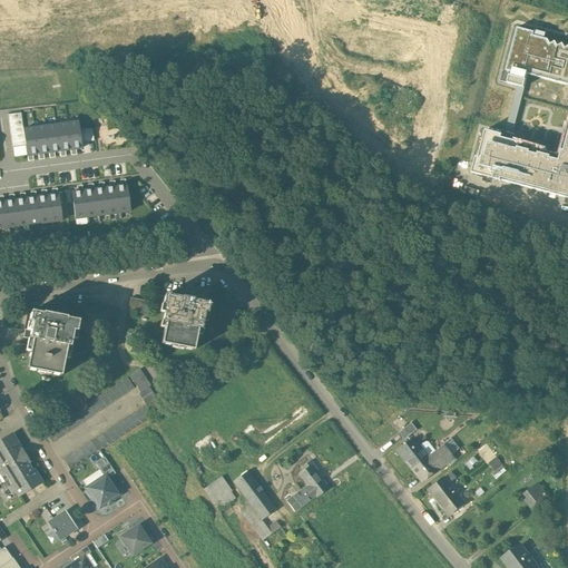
[(567,41),(548,37),(549,31),(517,22),(506,66),(502,65),(499,77),(520,82),(508,129),(505,128),(505,129),(505,133),(487,128),(480,154),(478,153),(473,169),(567,193),(567,41)]
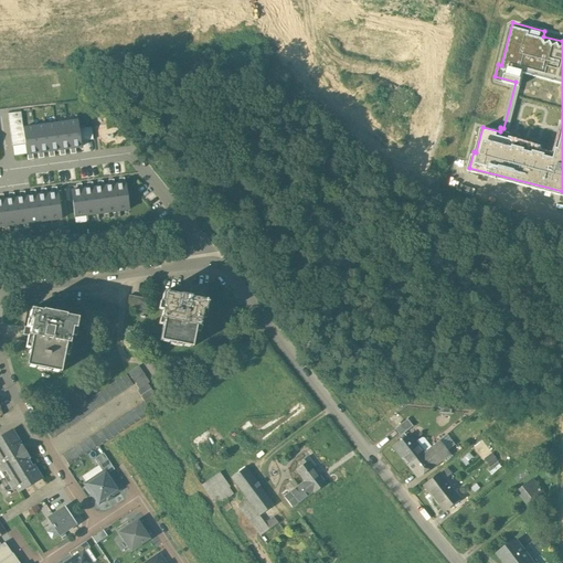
[(80,119),(68,120),(72,147),(76,146),(83,146),(82,139),(81,127),(80,119)]
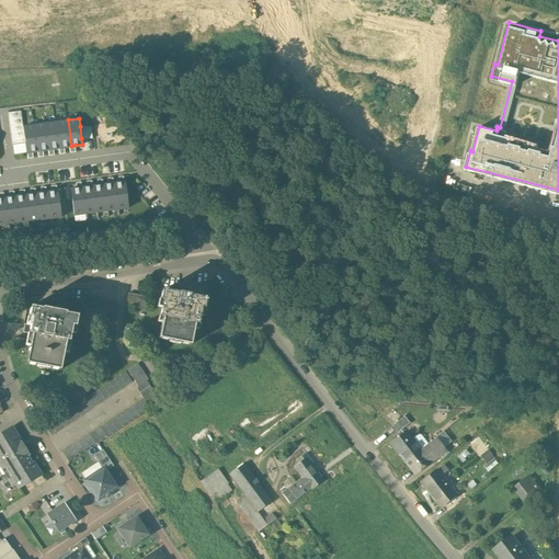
[(58,122),(61,147),(66,147),(71,146),(68,120),(58,122)]
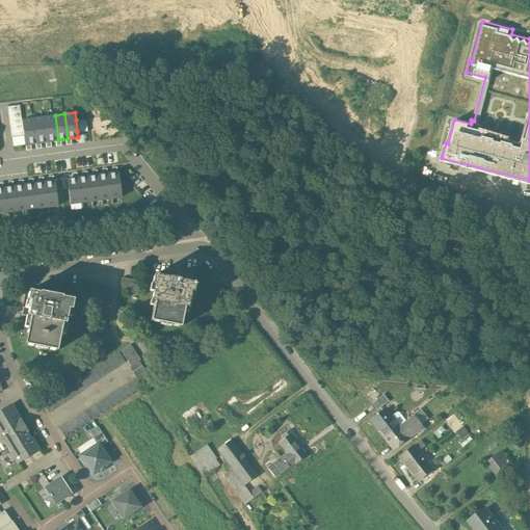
[(55,115),(45,116),(48,141),(52,140),(58,139),(55,115)]
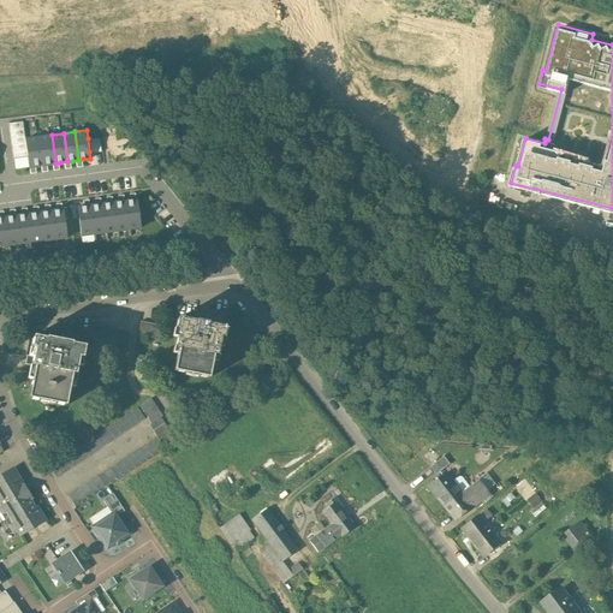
[(40,136),(43,165),(49,164),(55,164),(52,135),(40,136)]
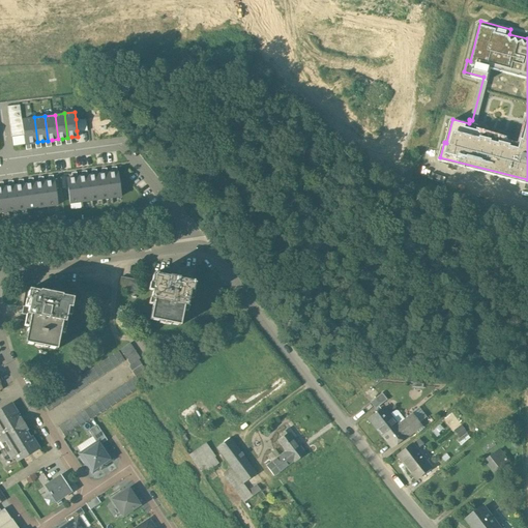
[(37,142),(34,117),(24,119),(24,121),(25,127),(26,133),(27,143),(32,143),(37,142)]
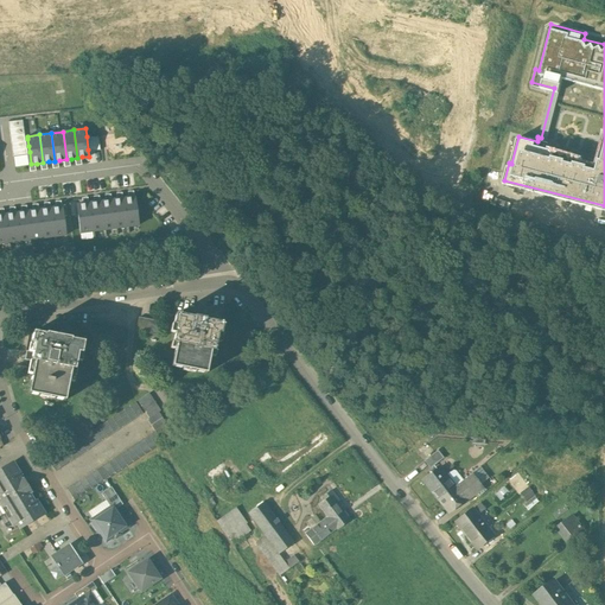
[(132,196),(126,197),(129,224),(141,223),(138,196),(132,196)]
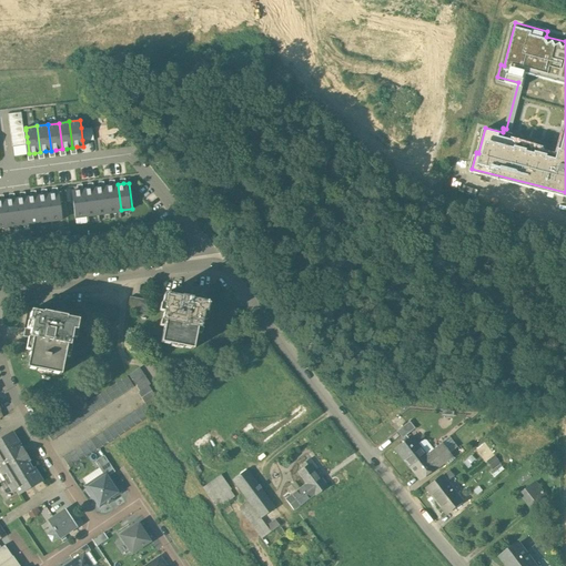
[(107,185),(110,211),(121,210),(118,184),(113,185),(107,185)]
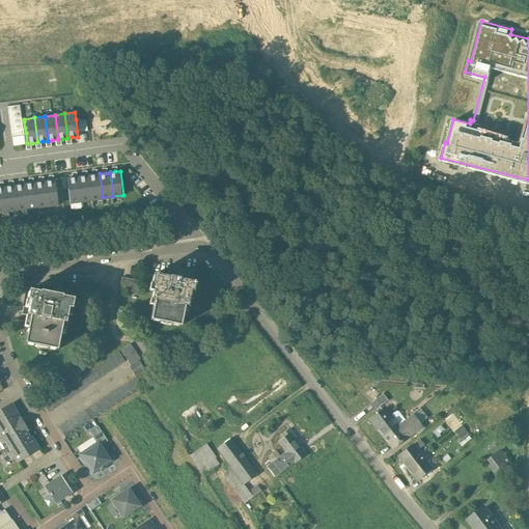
[(95,174),(89,175),(92,199),(103,197),(100,173),(95,174)]
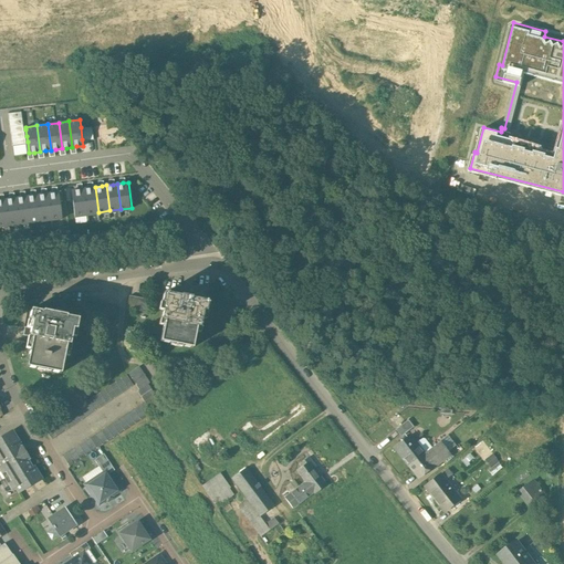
[(85,188),(89,213),(98,212),(95,187),(91,187),(85,188)]
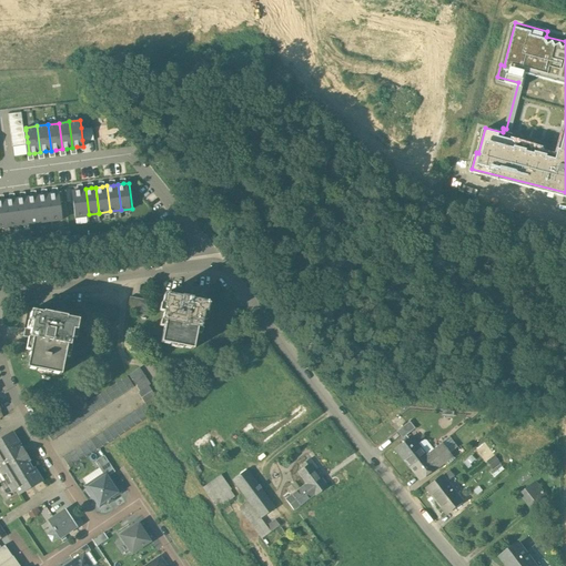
[(89,214),(86,189),(81,189),(73,190),(77,215),(89,214)]
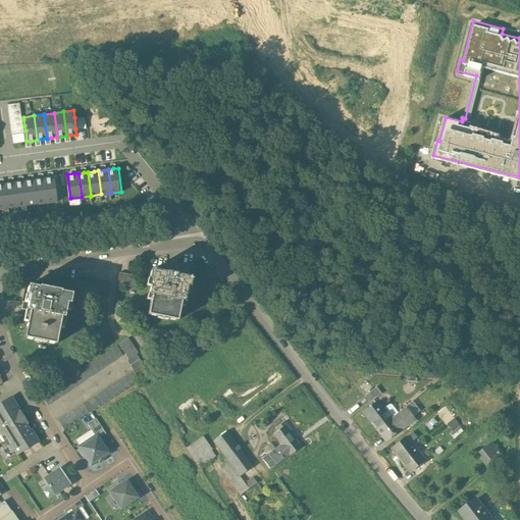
[(45,177),(49,202),(59,200),(55,175),(51,176),(45,177)]
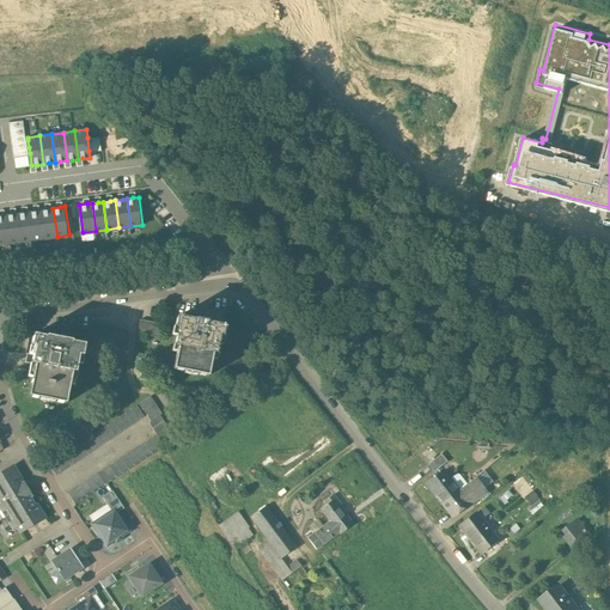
[(48,208),(42,209),(46,238),(58,237),(53,208),(48,208)]
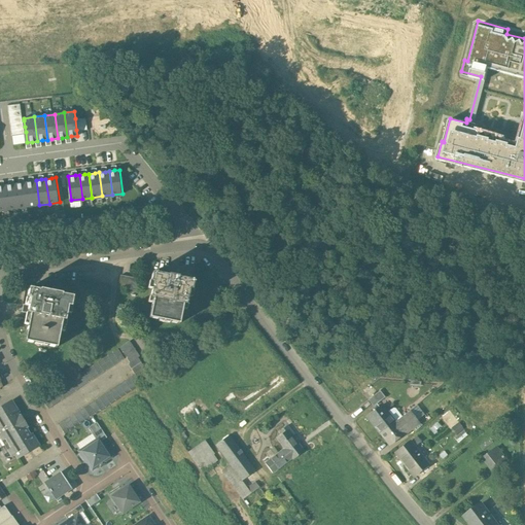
[(26,181),(29,206),(39,205),(36,180),(31,181),(26,181)]
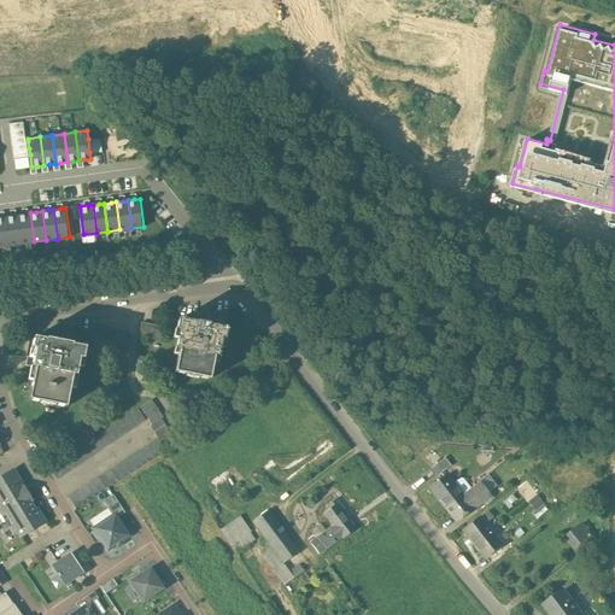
[(25,214),(18,215),(23,244),(34,241),(30,212),(25,214)]
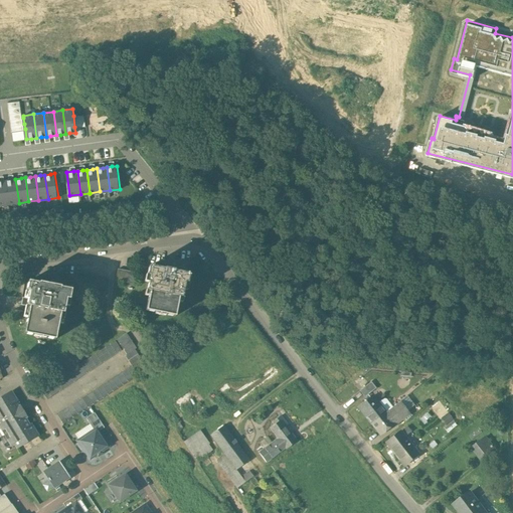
[(6,180),(9,204),(19,203),(15,179),(11,179),(6,180)]
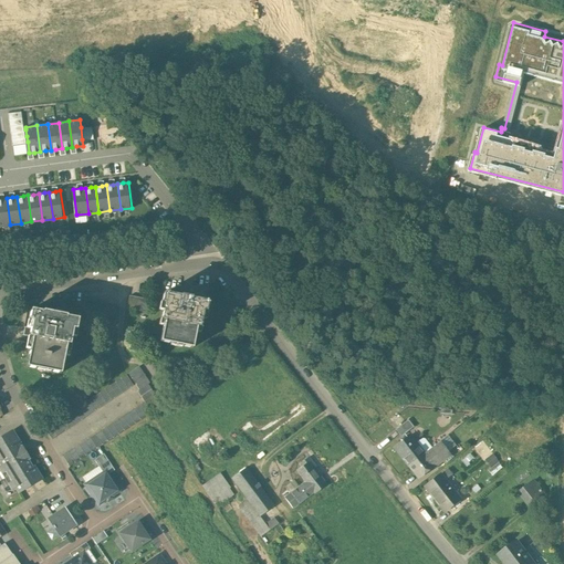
[(0,226),(10,225),(7,198),(2,199),(0,198),(0,226)]
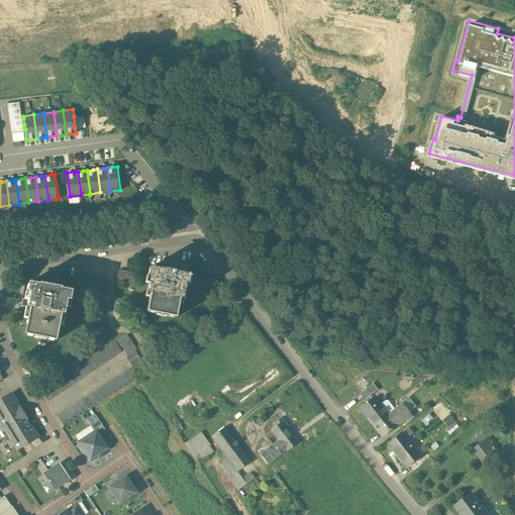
[(174,269),(167,268),(167,269),(151,266),(149,275),(151,275),(149,290),(151,290),(147,310),(178,316),(181,296),(185,297),(187,282),(190,283),(192,274),(177,271),(177,270),(174,269)]
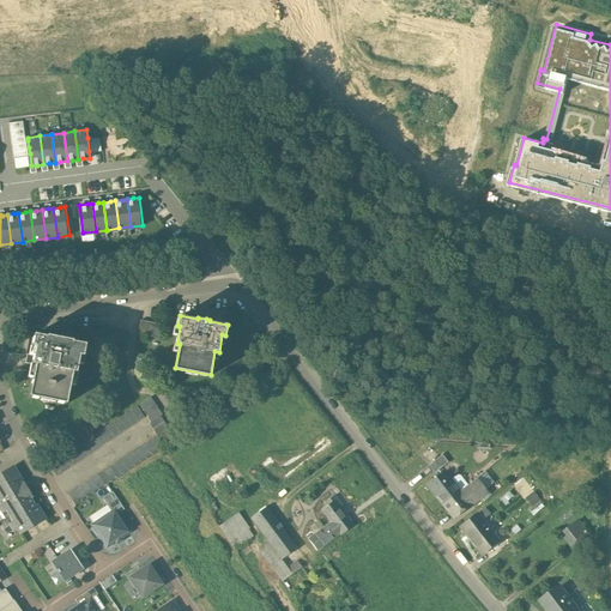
[(147,319),(143,319),(140,332),(155,334),(157,321),(152,320),(147,319)]
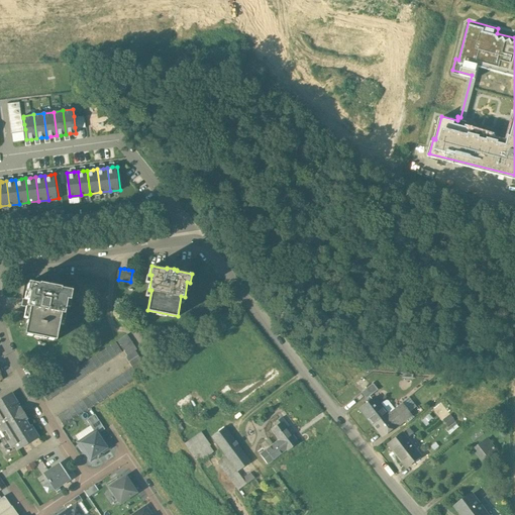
[(136,271),(132,271),(130,282),(137,284),(139,272),(136,271)]
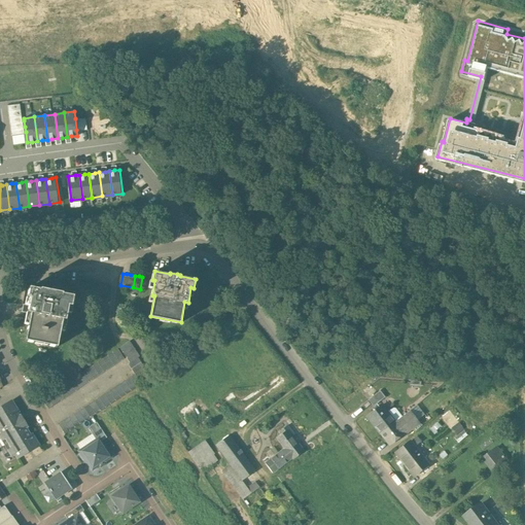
[(64,291),(42,286),(41,287),(31,285),(29,295),(32,296),(30,304),(25,303),(24,307),(24,310),(29,311),(28,317),(31,318),(27,339),(37,341),(38,338),(49,341),(49,343),(59,345),(64,318),(67,318),(70,304),(73,305),(74,294),(64,292),(64,291)]
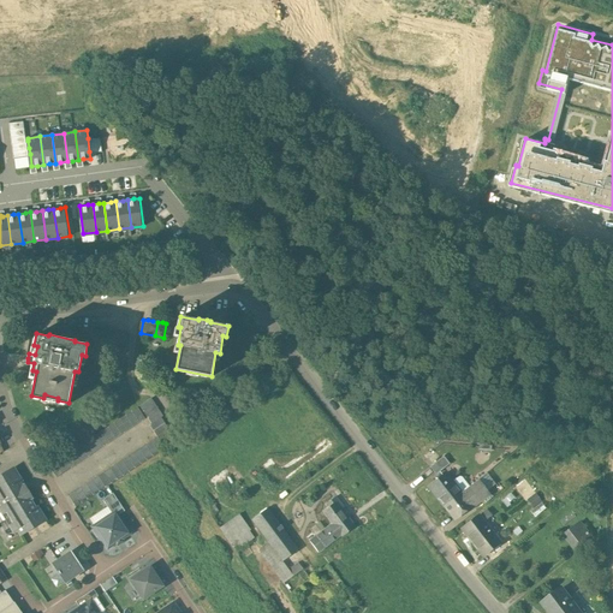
[(153,396),(142,403),(154,421),(164,415),(165,414),(153,396)]
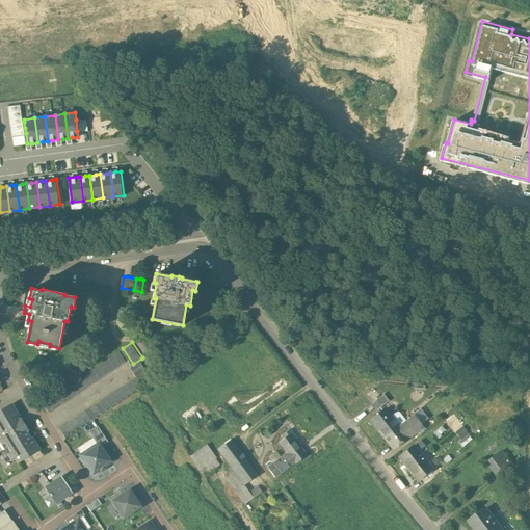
[(122,349),(45,401),(51,411),(128,360),(122,349)]
